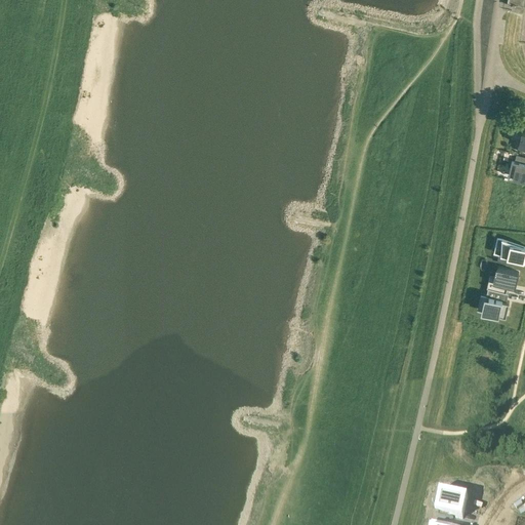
[(524,1),(524,0),(508,0),(514,1),(513,8),(523,9),(524,2),(524,1)]
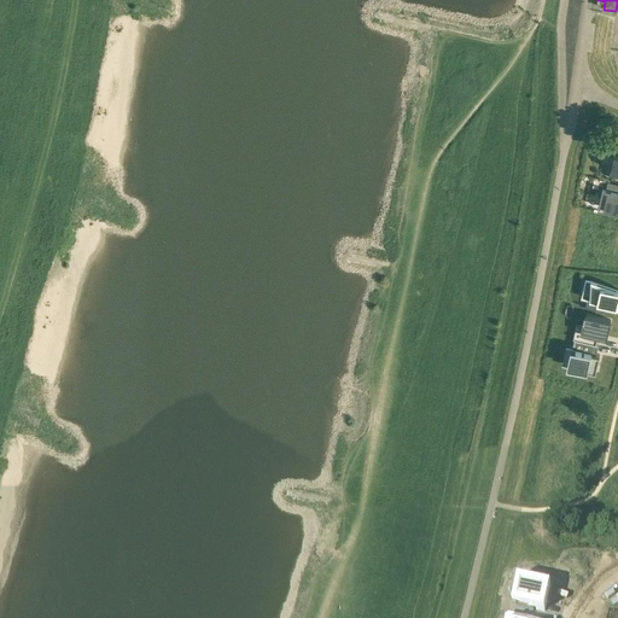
[(617,182),(607,181),(602,203),(617,205),(617,182)]
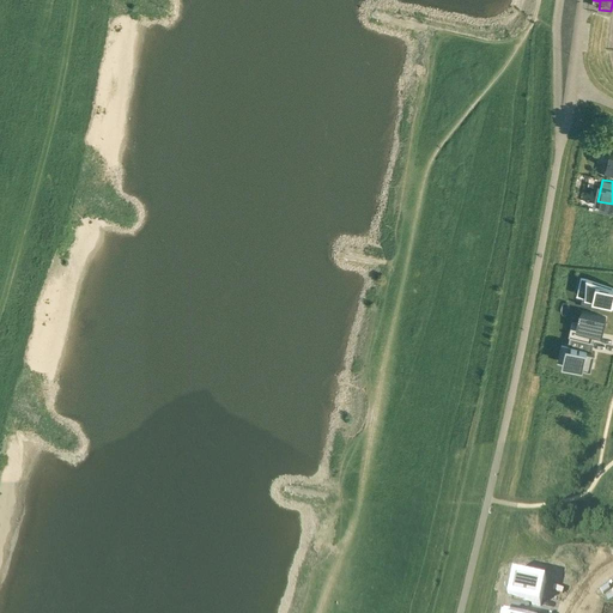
[(581,304),(599,308),(601,299),(612,303),(612,295),(612,285),(587,278),(586,279),(581,304)]
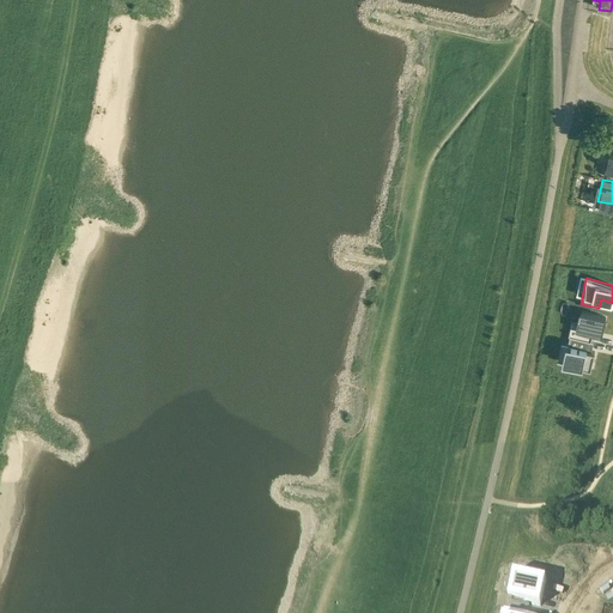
[(572,320),(569,335),(570,337),(570,335),(572,337),(592,340),(593,332),(602,334),(606,317),(582,313),(582,315),(581,321),(572,320)]
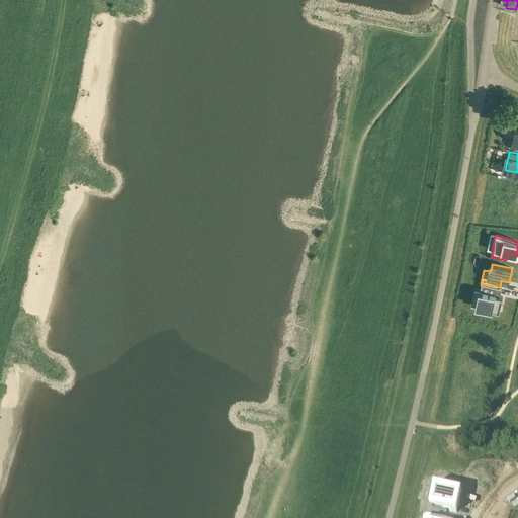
[(475,290),(470,306),(493,311),(493,310),(499,312),(503,296),(500,296),(501,289),(502,288),(500,288),(500,287),(484,284),(482,283),(482,284),(480,291),(475,290)]
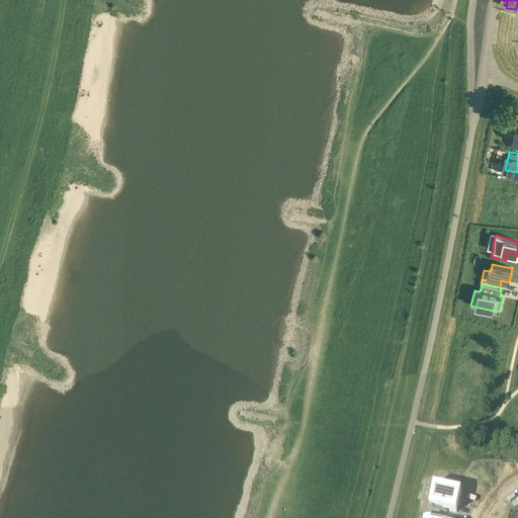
[(433,506),(432,511),(447,514),(448,509),(454,510),(457,495),(455,495),(455,494),(443,491),(442,492),(436,491),(433,506)]
